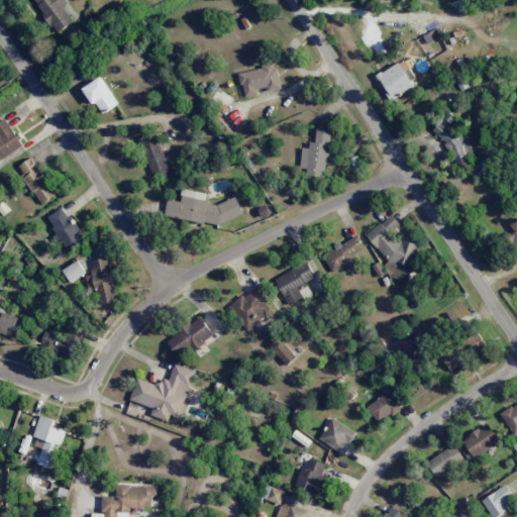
[(69,3),(67,0),(33,0),(58,33),(74,21),(63,7),(69,3)]
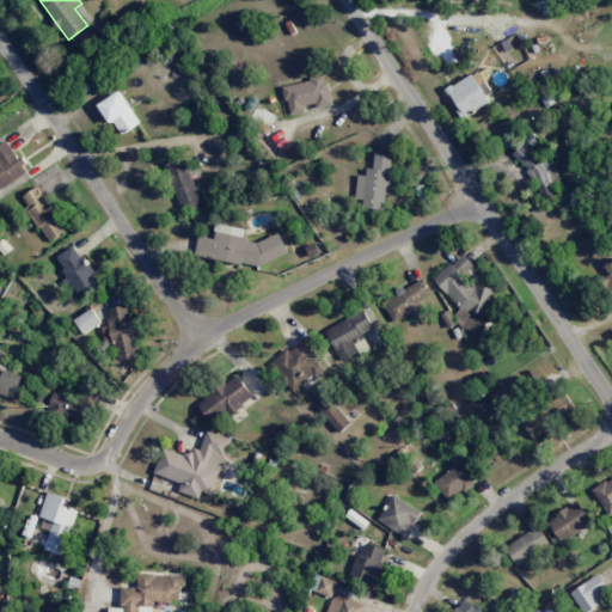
[(461,117),(494,102),(479,72),(447,86),(461,117)]
